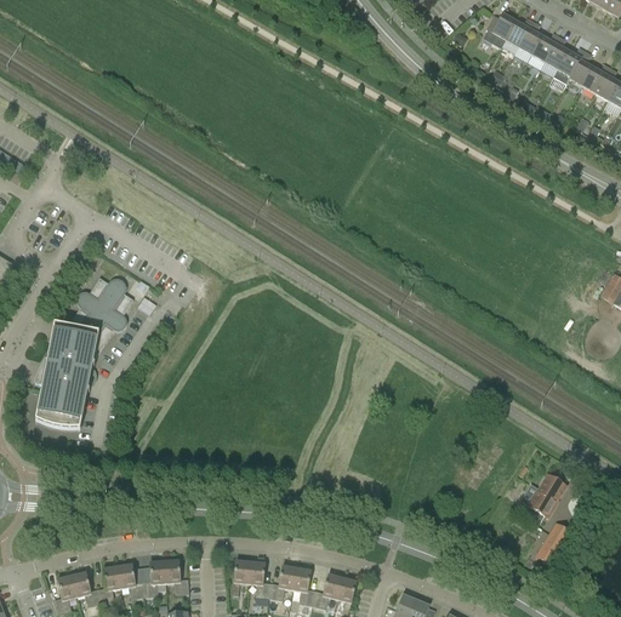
[(597,0),(594,4),(605,11),(611,0),(597,0)]
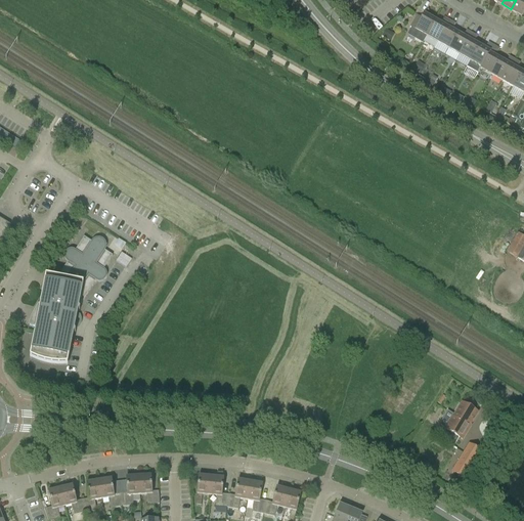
[(516,0),(511,9),(521,14),(523,9),(523,0),(516,0)]
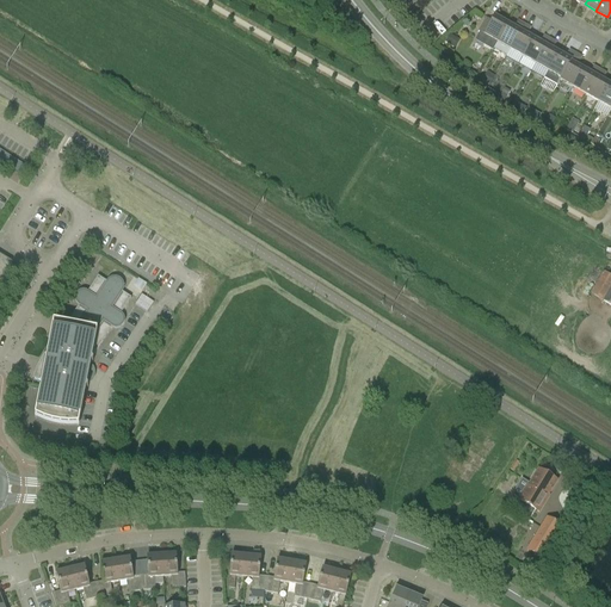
[(421,7),(417,1),(407,10),(412,16),(421,7)]
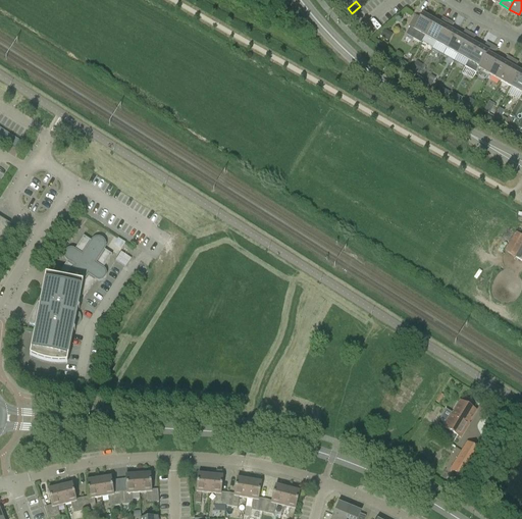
[(406,33),(420,41),(424,34),(425,34),(433,18),(423,11),(420,16),(415,13),(409,24),(410,26),(406,33)]
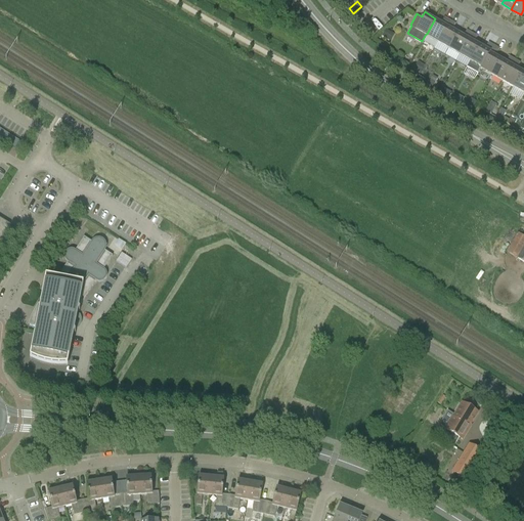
[(435,18),(427,34),(437,40),(449,18),(444,15),(441,22),(435,18)]
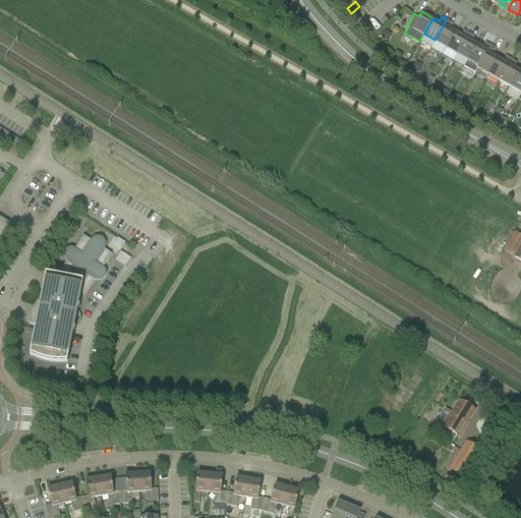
[(446,46),(455,31),(449,27),(453,21),(447,18),(435,40),(446,46)]
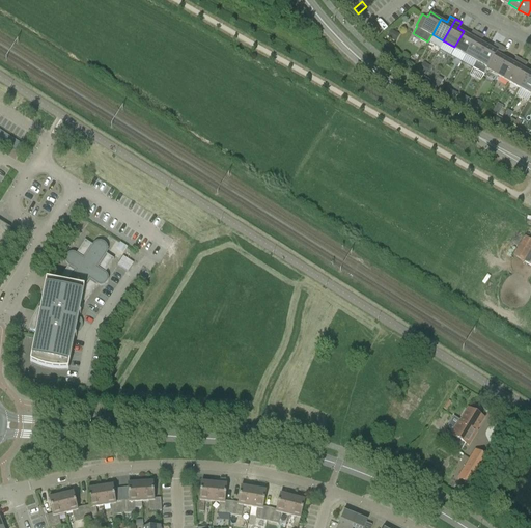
[(393,38),(397,31),(390,27),(386,34),(393,38)]
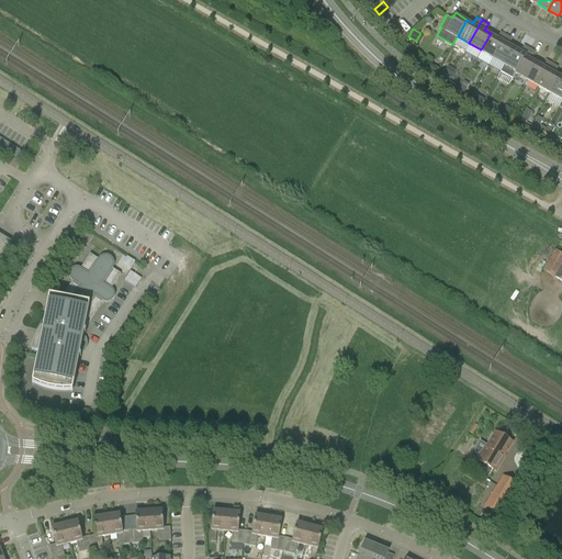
[(491,33),(481,49),(493,56),(506,33),(501,30),(496,36),(491,33)]
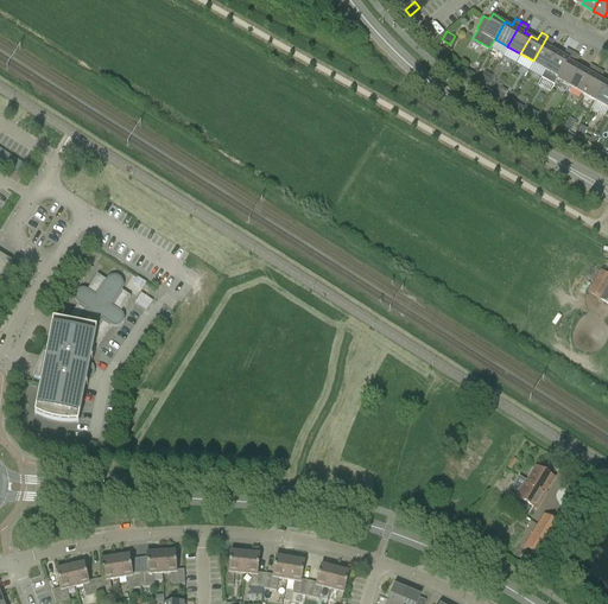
[(545,68),(556,50),(550,46),(553,39),(548,36),(533,61),(545,68)]
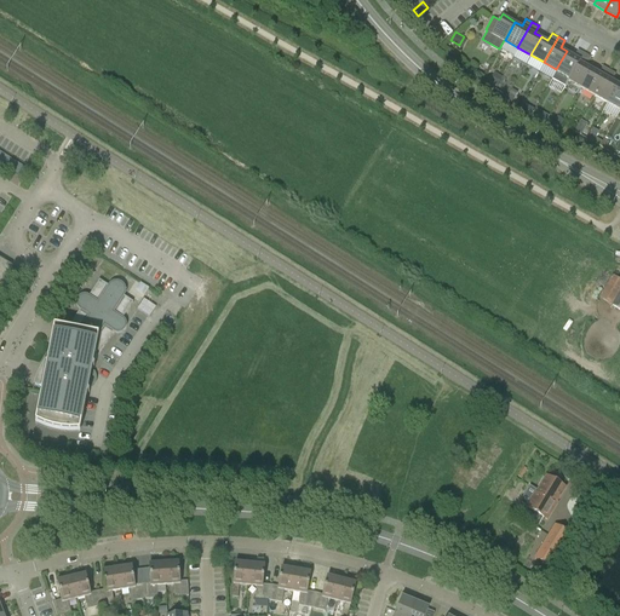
[(568,79),(569,76),(584,51),(578,47),(574,55),(567,51),(556,69),(552,76),(564,84),(568,79)]
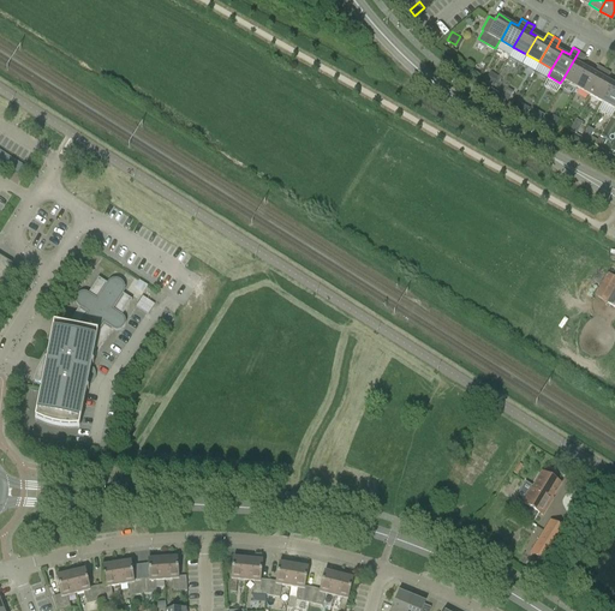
[(565,76),(563,78),(577,85),(587,66),(580,63),(585,54),(579,51),(565,76)]
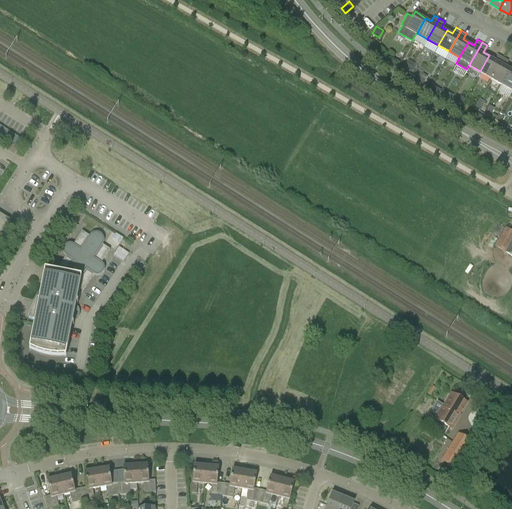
[(489,55),(480,71),(491,77),(503,56),(497,53),(494,59),(489,55)]
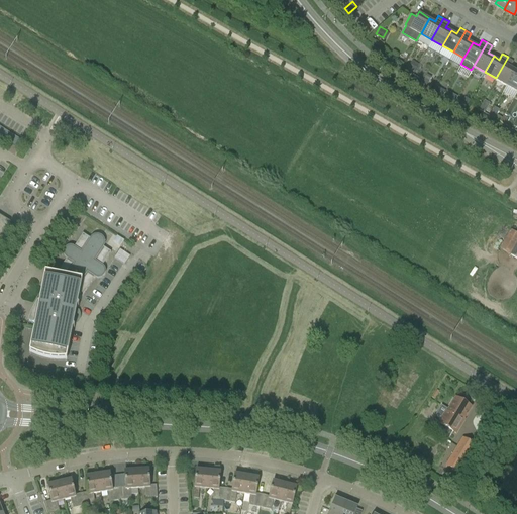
[(506,84),(515,69),(510,65),(513,60),(508,57),(496,78),(506,84)]
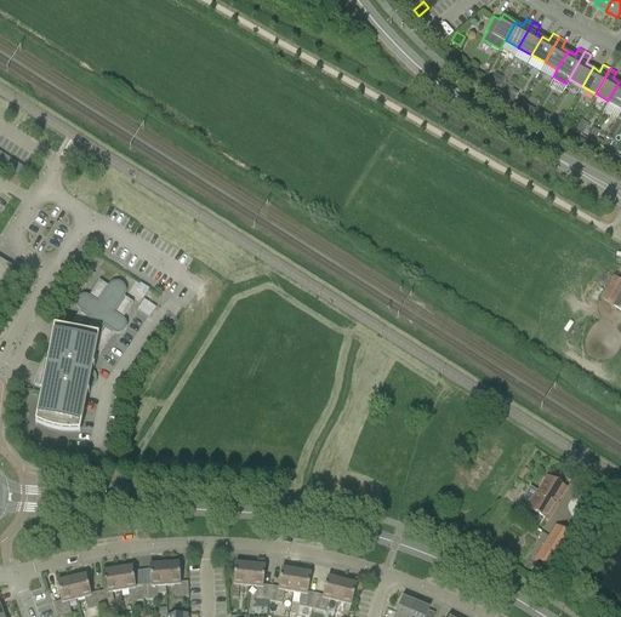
[(496,69),(490,79),(491,80),(497,84),(502,75),(503,74),(496,69)]
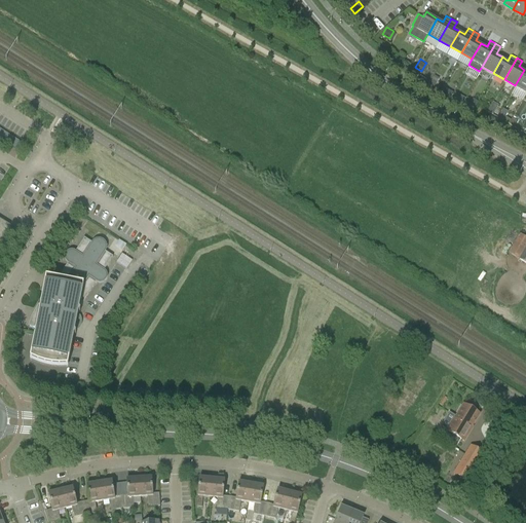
[(525,70),(524,70),(515,85),(525,91),(525,70)]
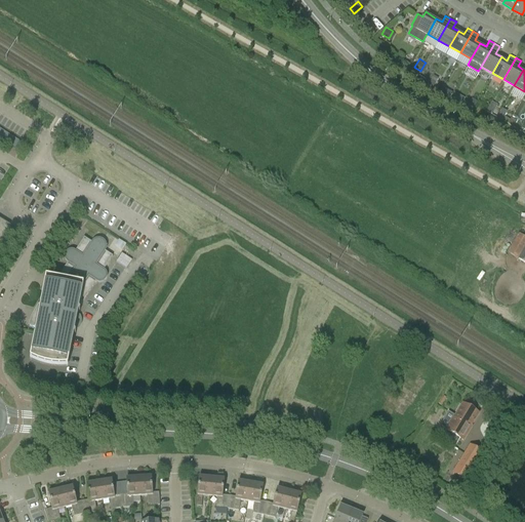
[(419,79),(427,84),(429,80),(430,79),(422,75),(421,76),(419,79)]
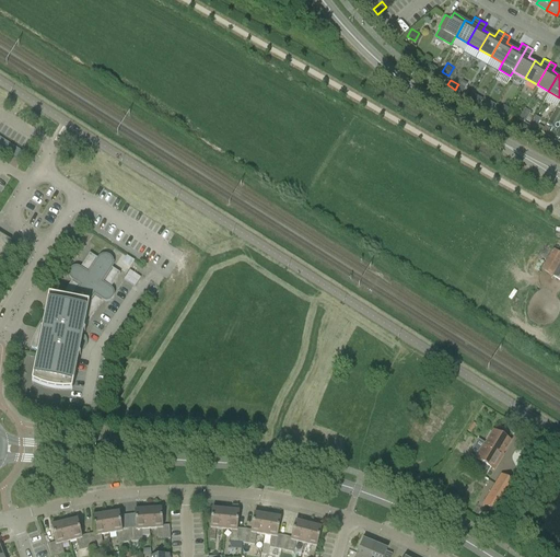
[(482,96),(475,92),(471,99),(479,103),(482,96)]
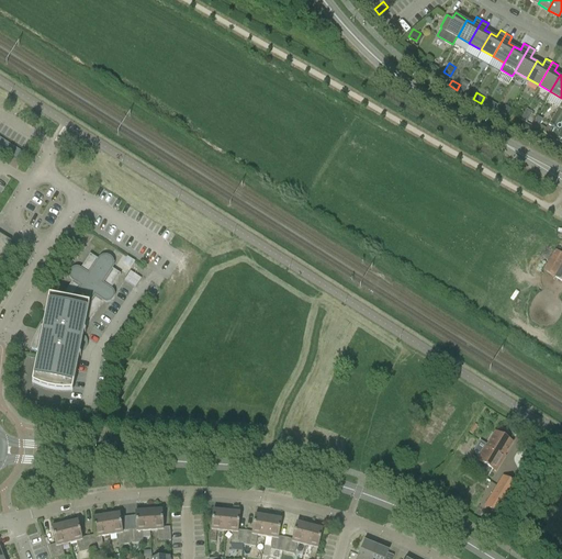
[(490,99),(485,108),(489,110),(492,111),(497,103),(490,99)]
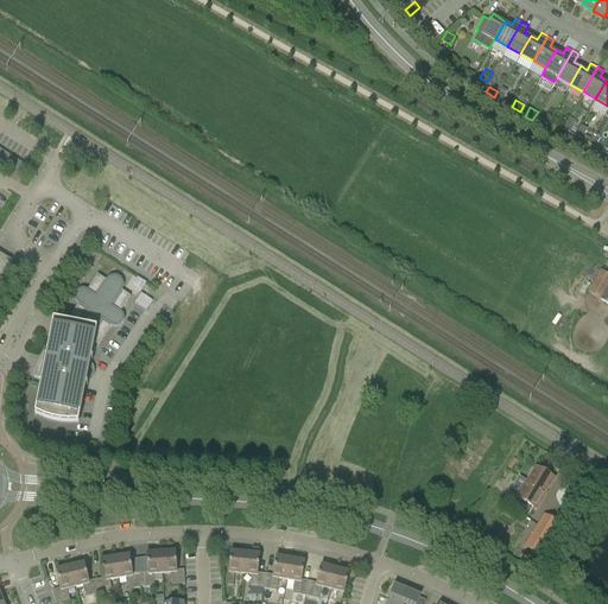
[(533,121),(545,128),(550,119),(552,115),(546,112),(543,118),(537,114),(533,121)]
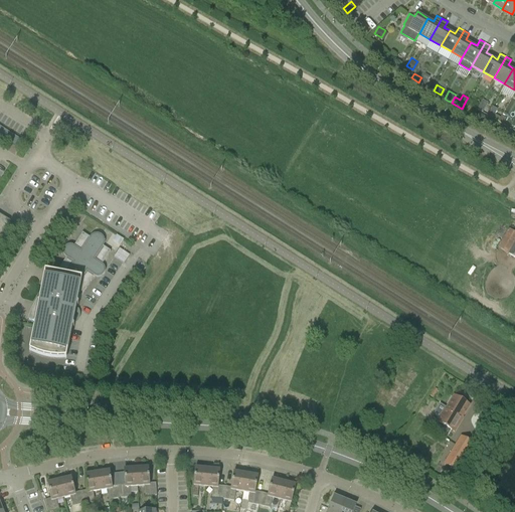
[(501,114),(500,116),(498,119),(500,120),(503,123),(506,117),(501,114)]
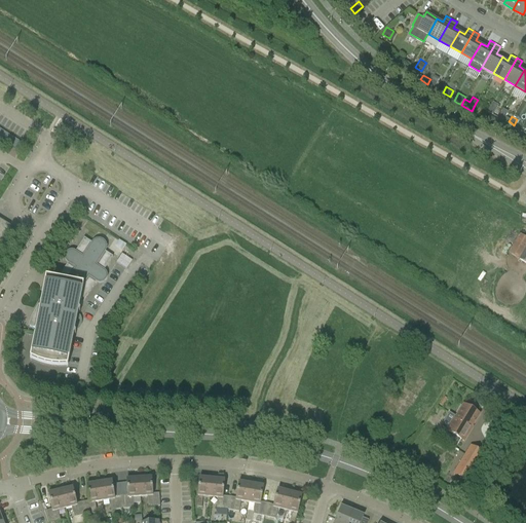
[(0,126),(0,137),(19,149),(24,142),(0,126)]
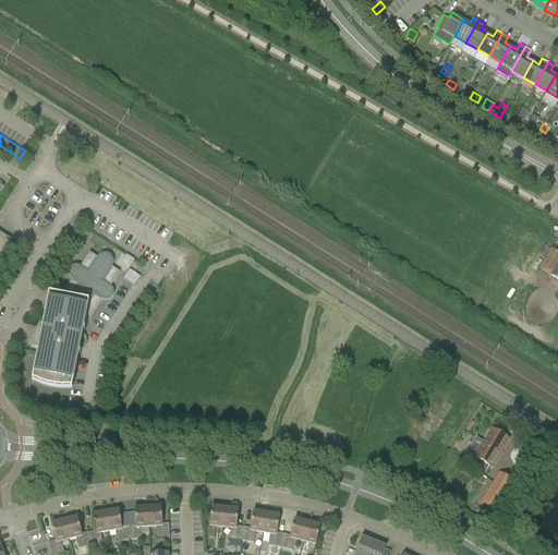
[(0,253),(11,237),(0,230),(0,253)]
